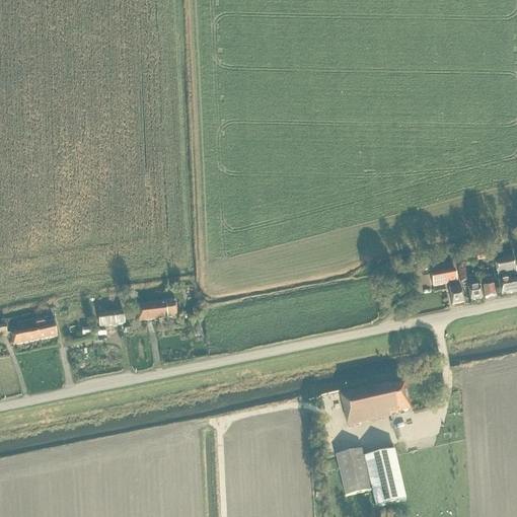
[(477,251),(478,260),(488,257),(486,249),(477,251)]
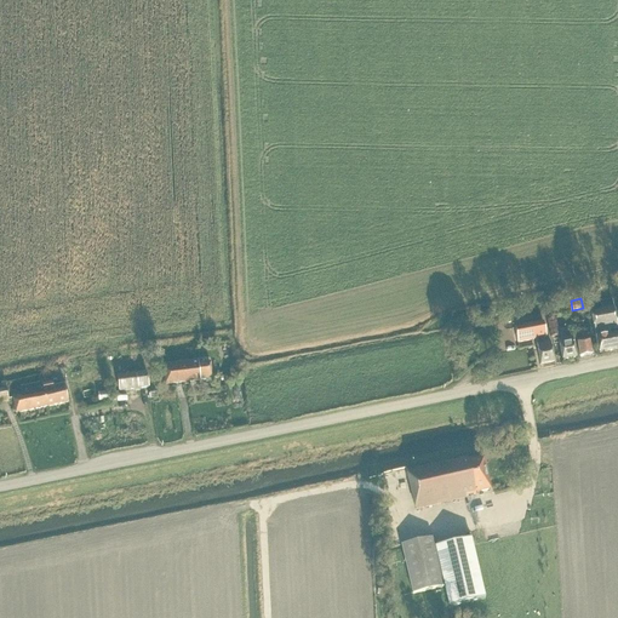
[(616,307),(613,298),(602,301),(604,309),(591,312),(600,352),(617,347),(617,335),(613,336),(612,328),(617,327),(617,314),(616,307)]
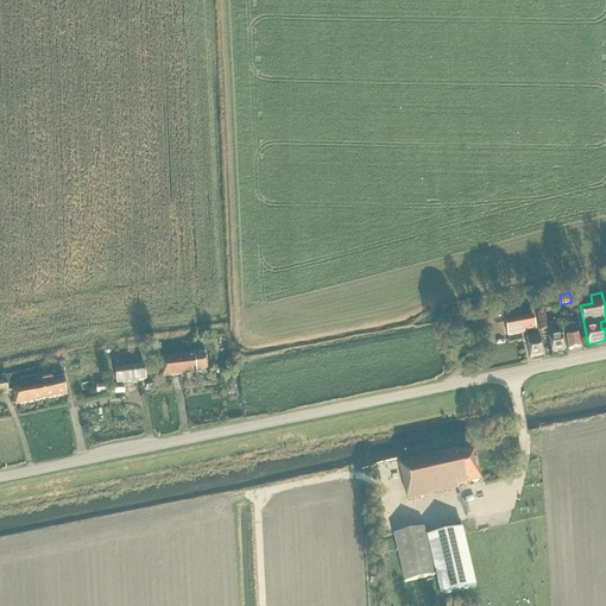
[(553,352),(567,349),(562,329),(556,330),(555,322),(548,323),(545,311),(538,313),(542,330),(548,329),(553,352)]
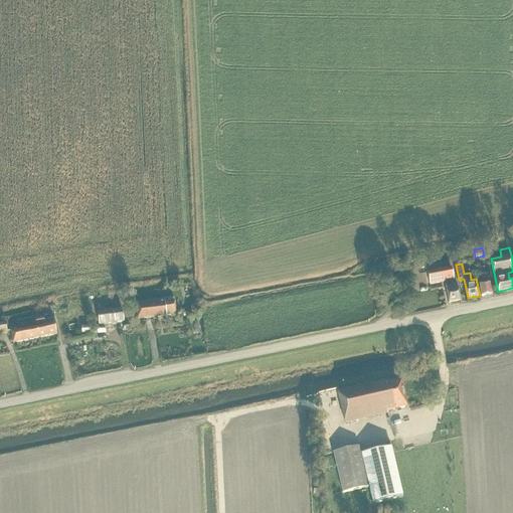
[(451,302),(461,300),(458,284),(457,284),(456,283),(453,283),(453,280),(455,279),(452,267),(429,272),(431,284),(447,281),(451,302)]
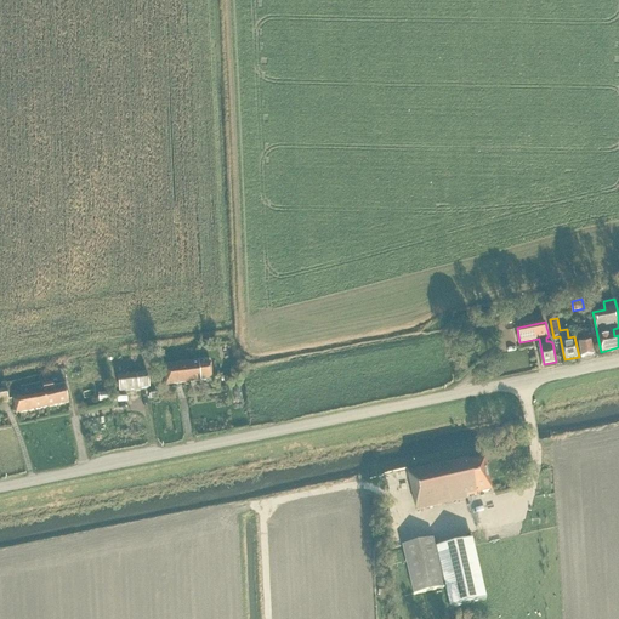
[(581,356),(594,353),(591,341),(579,342),(581,356)]
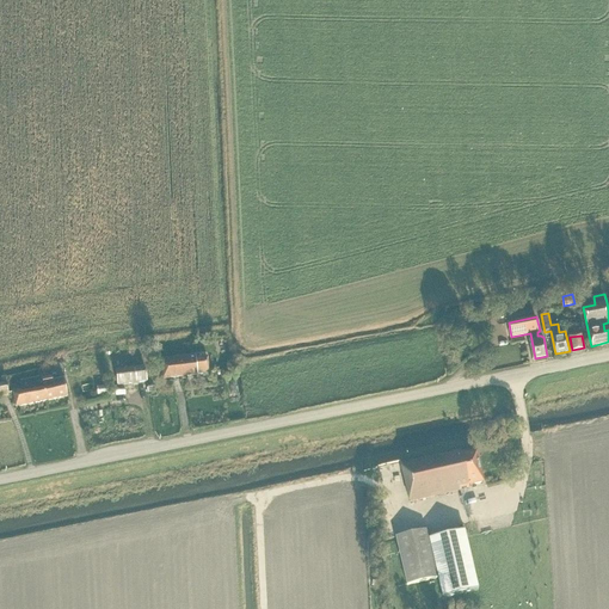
[(148,381),(146,355),(121,357),(122,368),(109,370),(110,387),(121,386),(121,383),(148,381)]
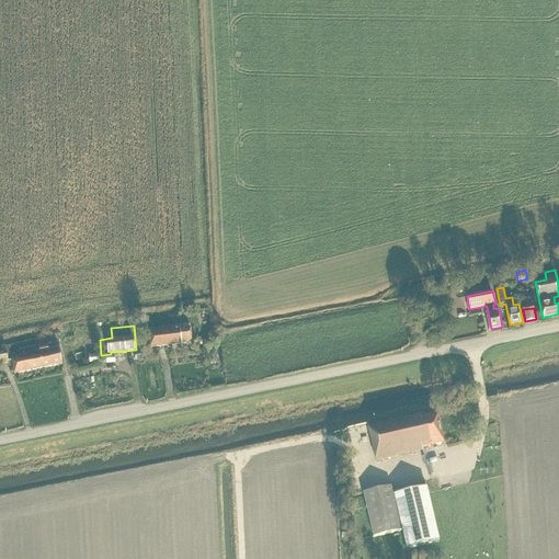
[(151,346),(193,341),(191,328),(185,329),(184,326),(149,329),(151,346)]
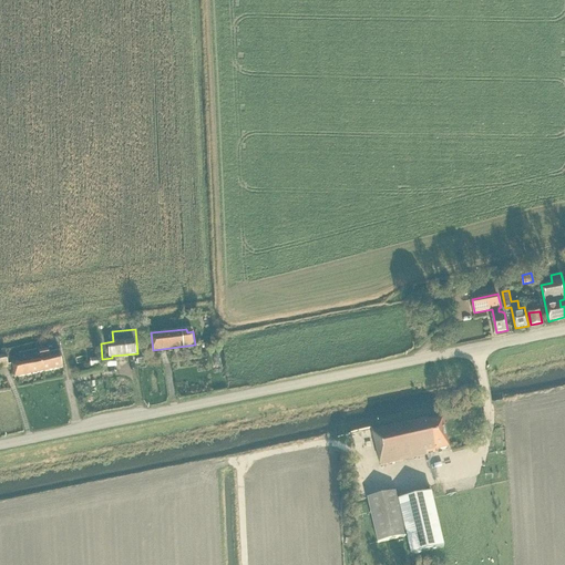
[(60,350),(54,352),(52,345),(60,342),(59,337),(39,341),(40,347),(40,349),(39,349),(41,358),(44,371),(63,367),(60,350)]
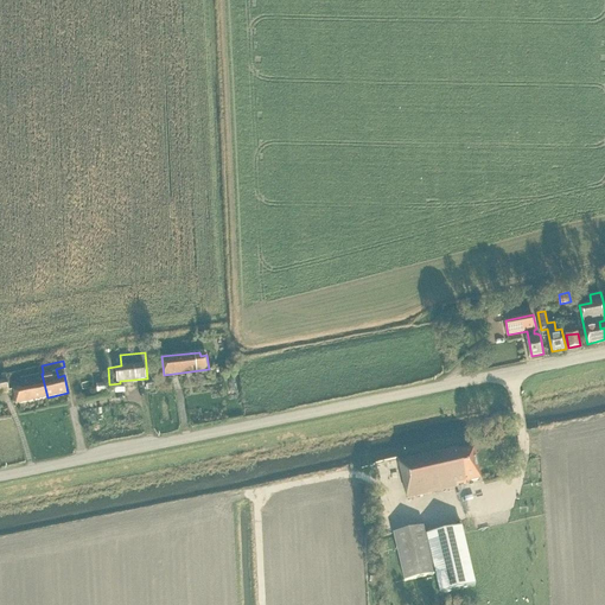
[(48,397),(44,383),(42,374),(21,379),(23,386),(13,387),(17,403),(48,397)]
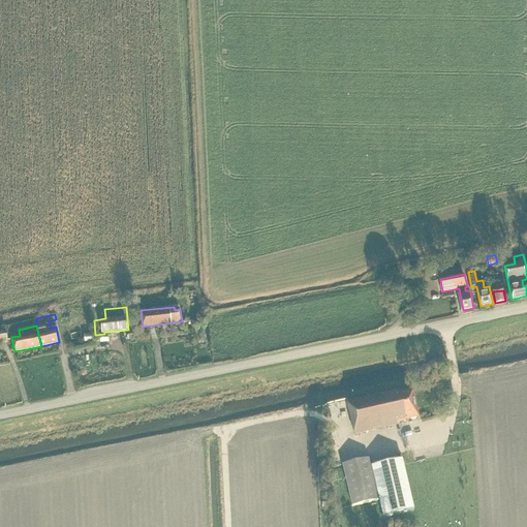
[(0,342),(9,341),(6,330),(0,331),(0,342)]
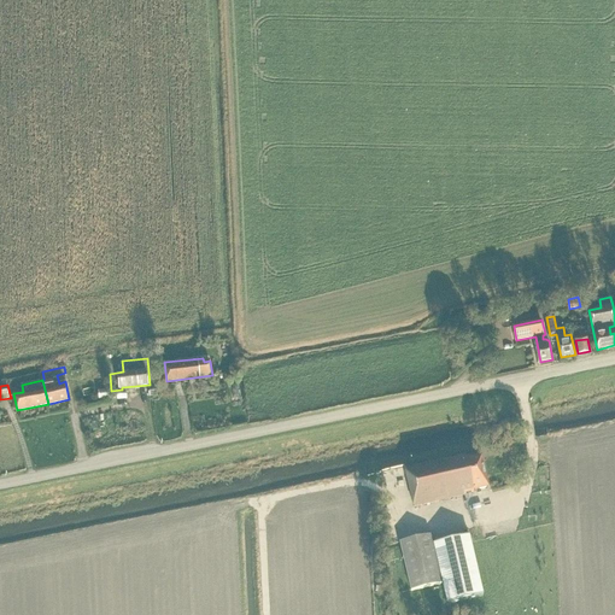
[(474,490),(490,486),(482,455),(470,457),(470,456),(467,457),(466,455),(406,469),(415,505),(466,495),(464,493),(474,491),(474,490)]
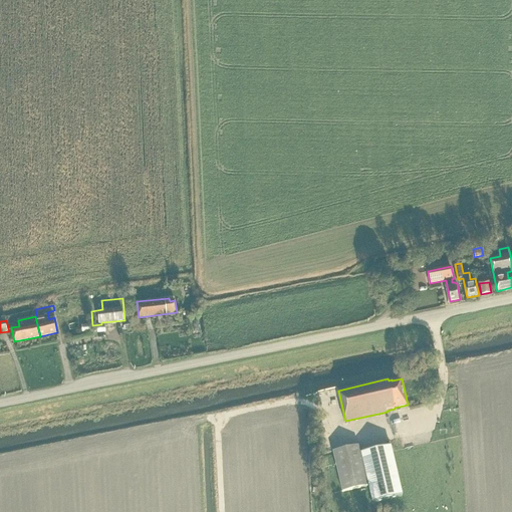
[(333,451),(343,491),(369,486),(372,502),(403,496),(392,446),(361,453),(359,445),(333,451)]
